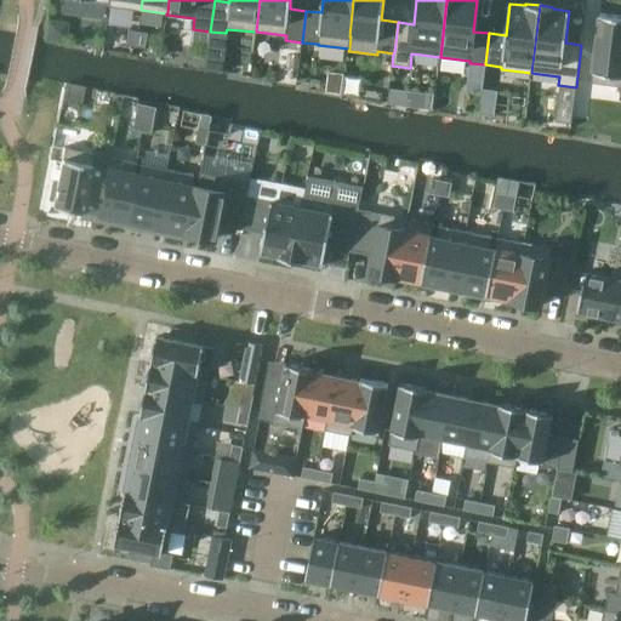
[(620,16),(600,13),(592,83),(620,86),(619,100),(620,100),(620,16)]
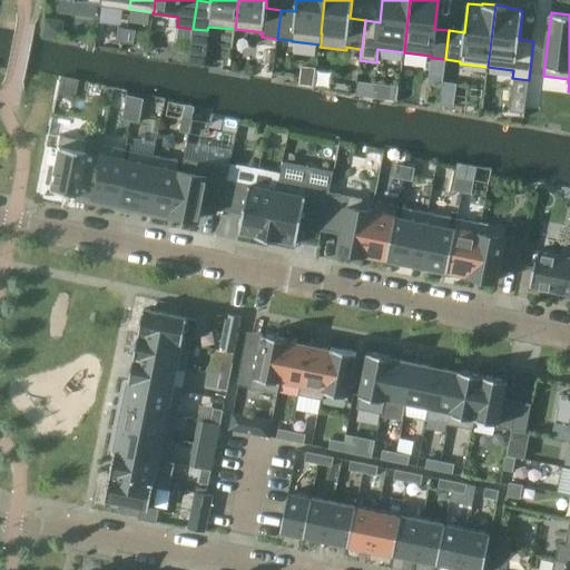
[(57,21),(43,20),(42,35),(55,36),(57,21)]
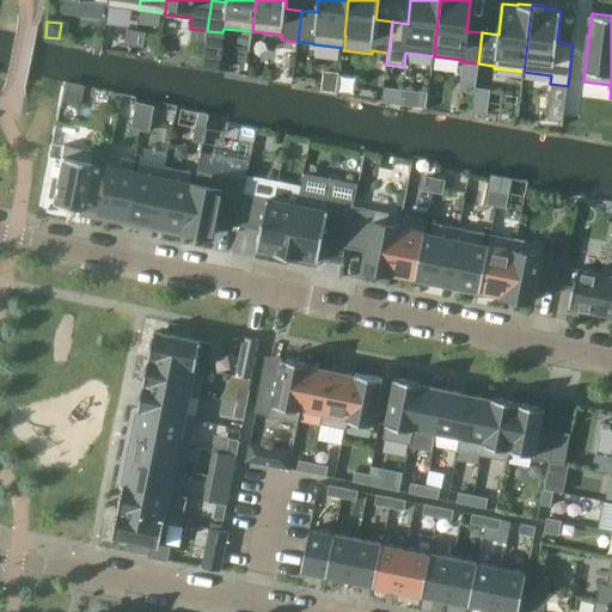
[(134,46),(136,30),(127,28),(124,43),(134,46)]
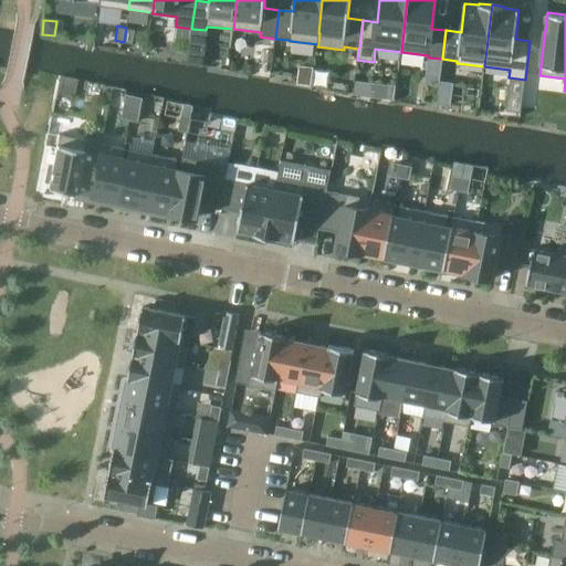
[(126,28),(124,42),(133,43),(136,30),(126,28)]
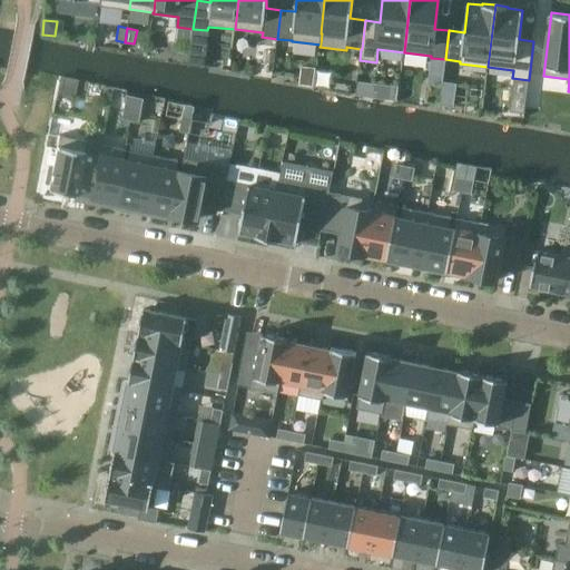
[(59,82),(56,95),(75,98),(77,86),(78,80),(59,77),(59,82)]
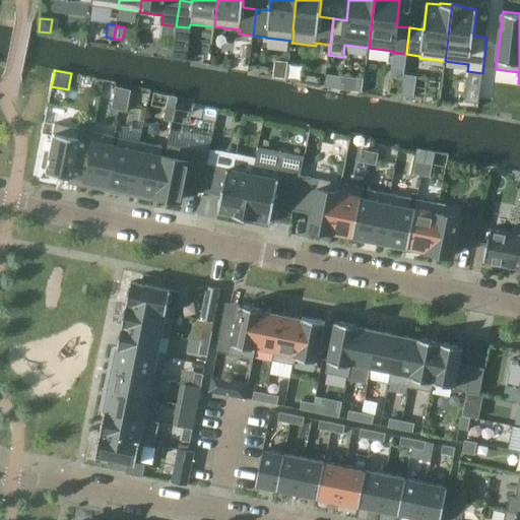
[(119,111),(122,89),(114,87),(110,109),(119,111)]
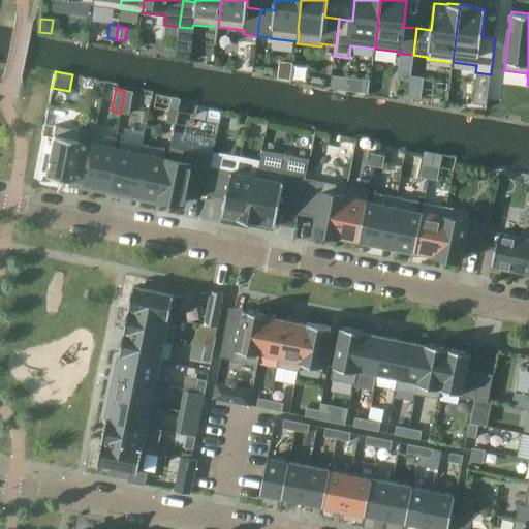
[(133,92),(124,91),(121,113),(129,114),(133,92)]
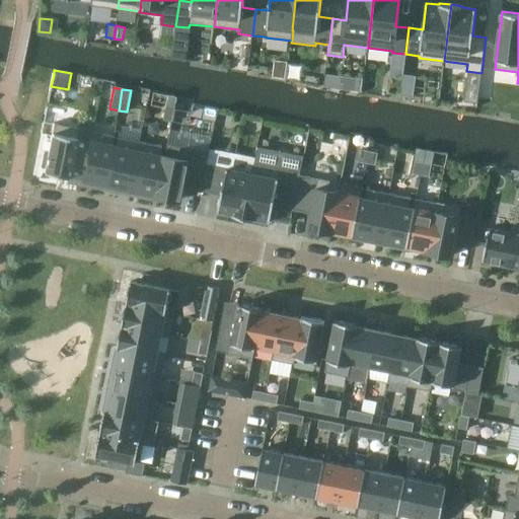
[(174,108),(166,106),(164,120),(172,122),(174,108)]
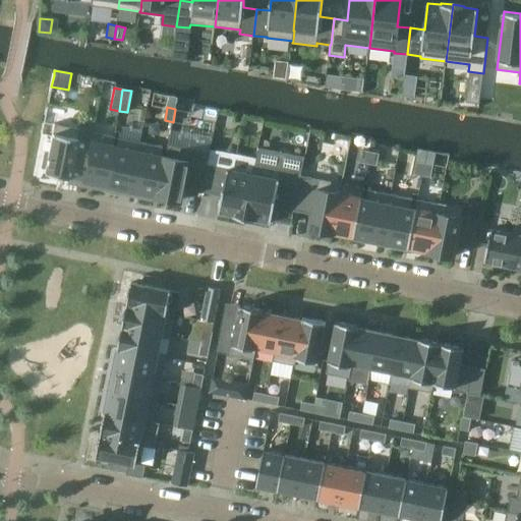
[(68,177),(82,180),(92,132),(91,132),(90,142),(76,139),(78,129),(54,124),(48,154),(44,153),(41,168),(45,169),(44,173),(68,178),(68,177)]
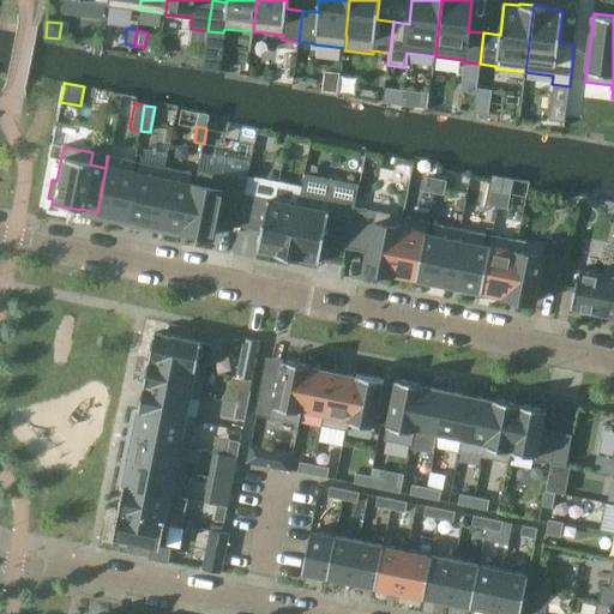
[(122,217),(132,173),(133,173),(134,162),(108,156),(97,212),(122,217)]
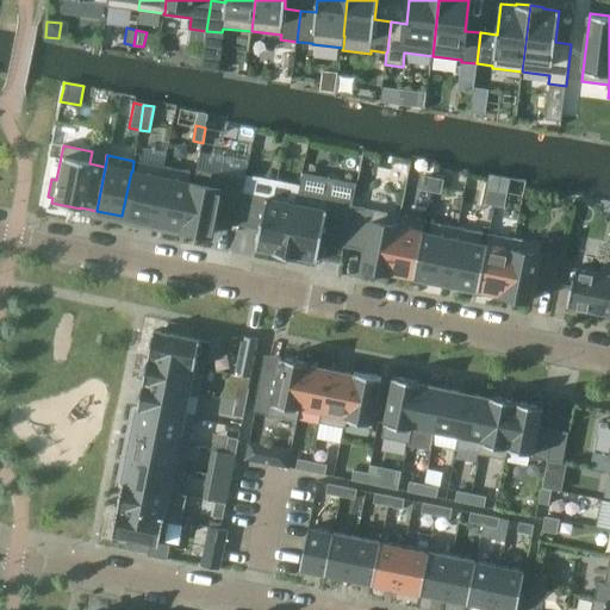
[(132,172),(131,172),(122,216),(154,223),(165,167),(138,161),(136,173),(132,172)]
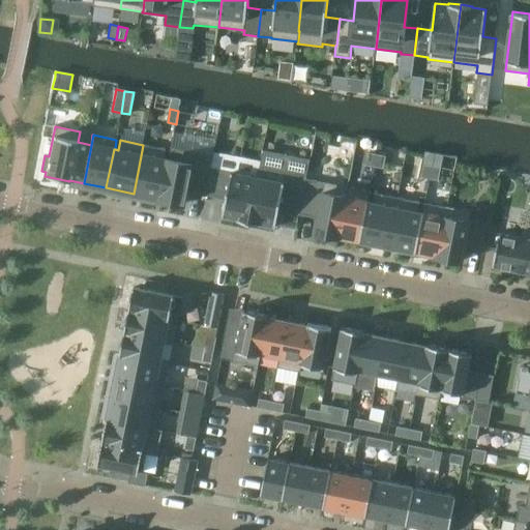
[(162,199),(169,160),(168,160),(164,159),(166,149),(143,145),(134,194),(160,199),(162,199)]
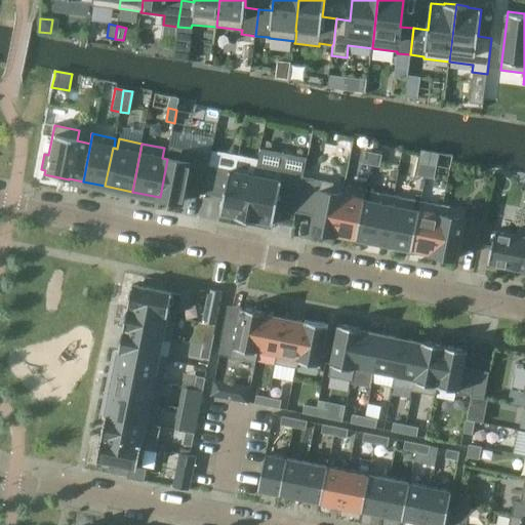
[(168,146),(166,159),(167,159),(160,197),(159,197),(159,198),(183,202),(185,189),(204,193),(209,166),(211,154),(168,146)]
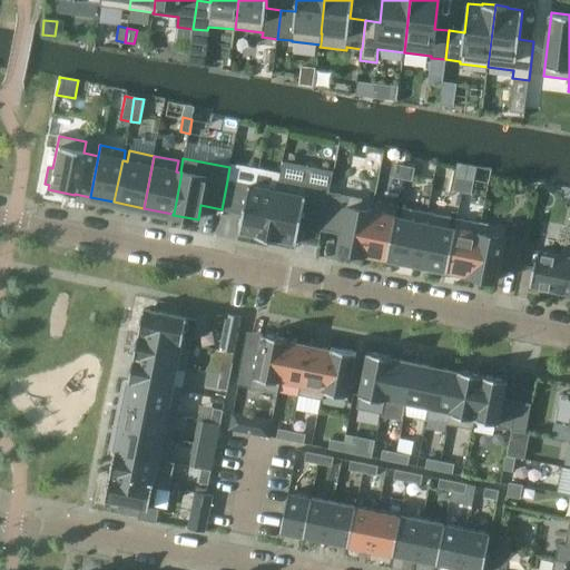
[(403,179),(406,166),(396,164),(394,178),(403,179)]
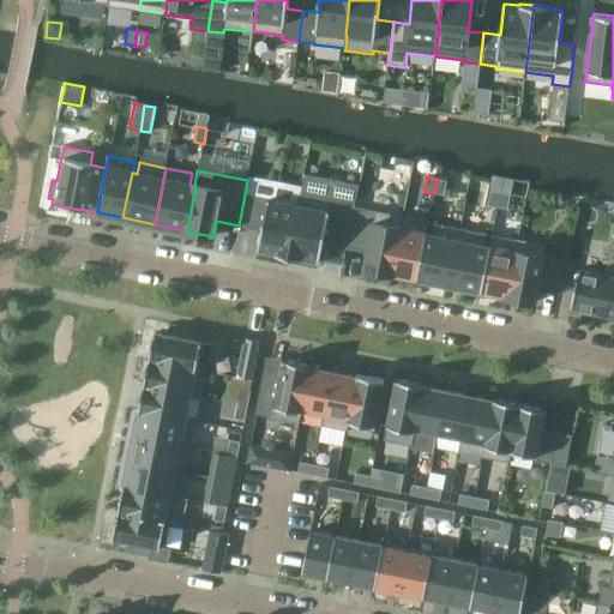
[(438,179),(434,193),(445,196),(447,181),(438,179)]
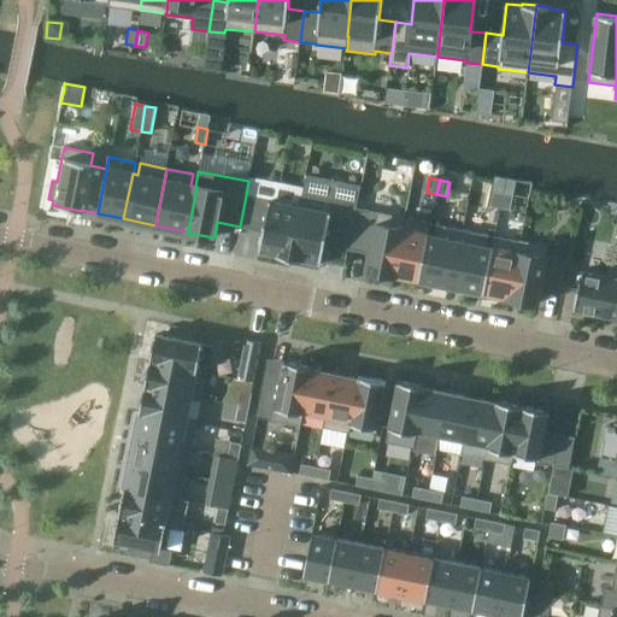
[(501,209),(505,194),(495,192),(492,207),(501,209)]
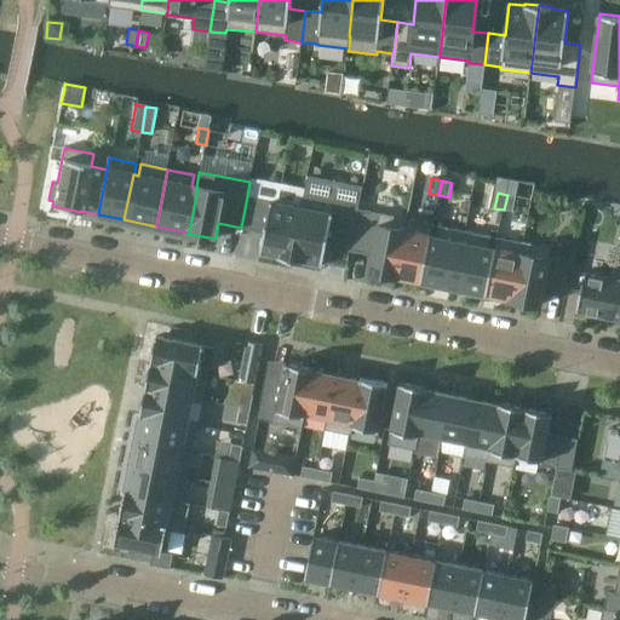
[(516,196),(507,195),(504,210),(514,212),(516,196)]
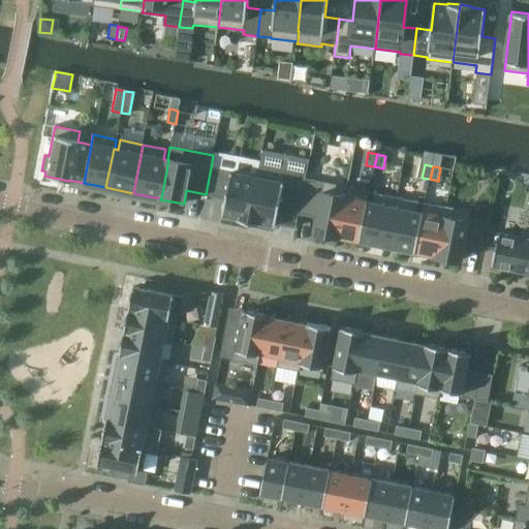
[(248,222),(257,177),(211,167),(206,194),(225,198),(222,215),(237,218),(237,219),(248,222)]
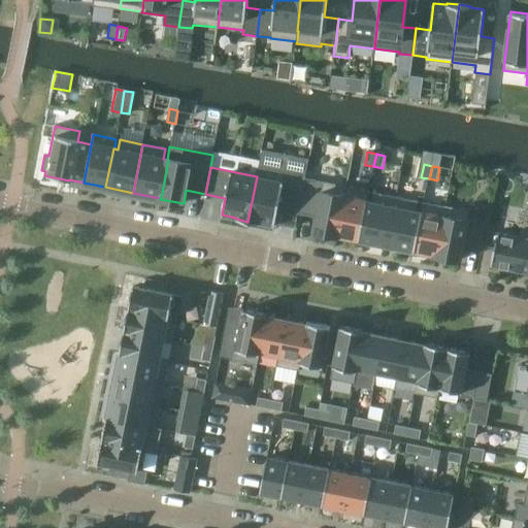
[(278,208),(298,212),(305,177),(306,176),(259,167),(257,176),(248,222),(260,224),(260,223),(274,225),(278,208)]
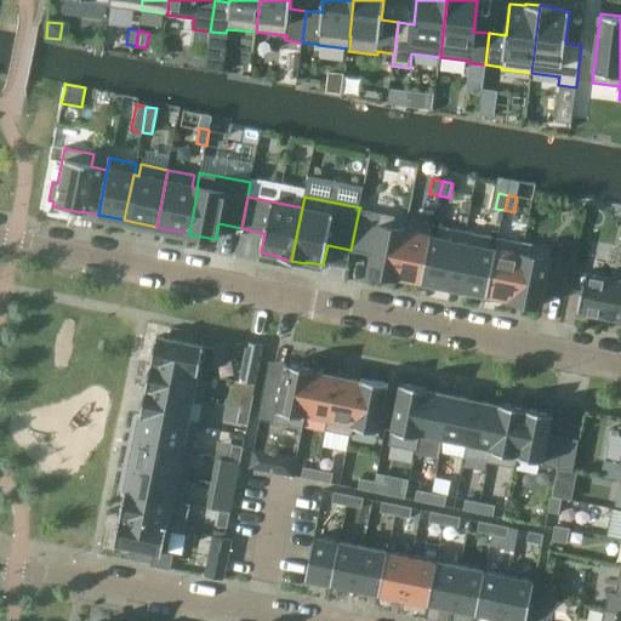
[(408,218),(359,209),(351,250),(372,255),(369,272),(397,278),(398,277),(397,277),(408,218)]
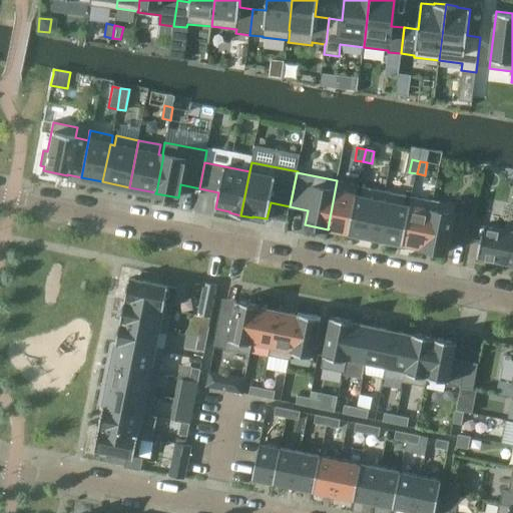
[(361,196),(357,195),(359,186),(338,181),(338,180),(337,180),(328,228),(329,228),(348,232),(348,233),(354,234),(361,196)]
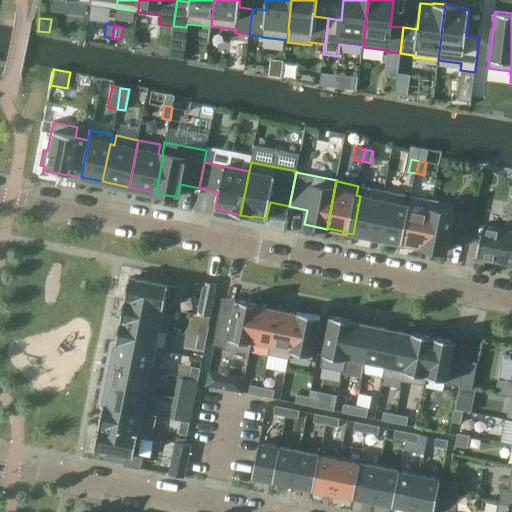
[(360,196),(353,234),(374,238),(384,191),(362,186),(362,190),(360,196)]
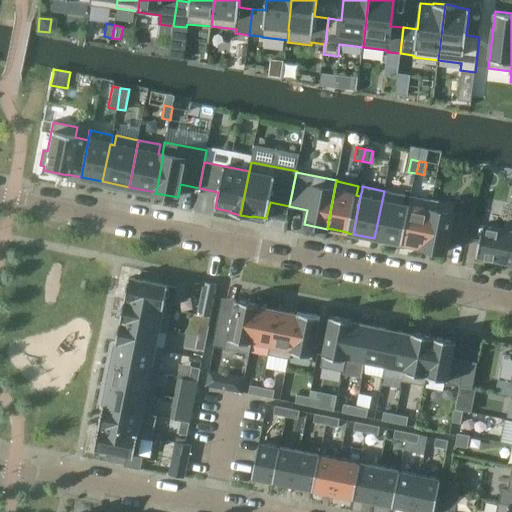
[(374,238),(397,243),(404,205),(406,195),(384,191),(374,238)]
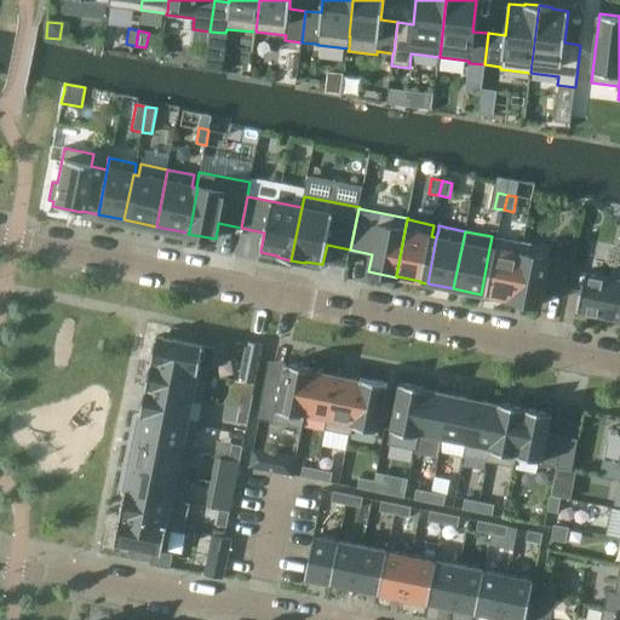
[(494,250),(489,248),(481,294),(487,296),(487,294),(510,299),(512,299),(521,254),(520,254),(522,242),(497,237),(494,250)]
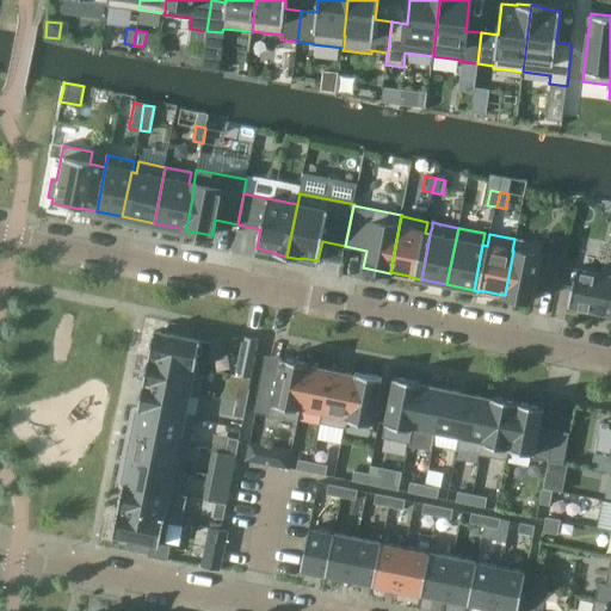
[(505,295),(503,295),(503,296),(532,302),(536,284),(557,289),(563,258),(542,253),(544,244),(514,238),(514,239),(512,251),(513,251),(505,295)]
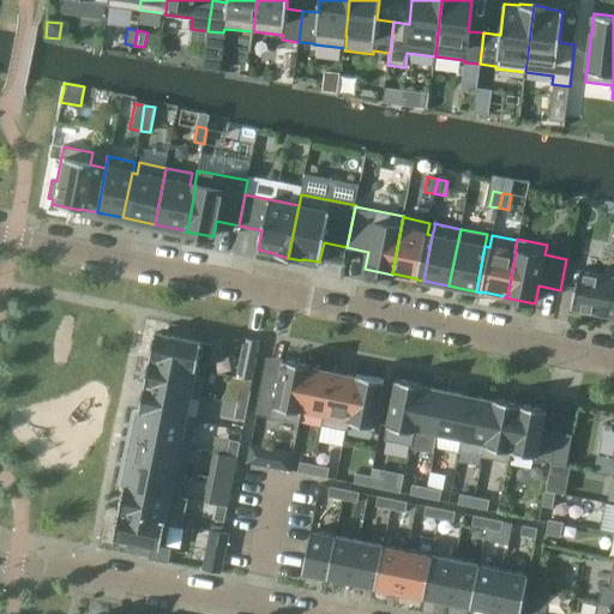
[(613,264),(606,263),(603,275),(578,270),(571,307),(576,308),(575,313),(597,317),(599,313),(613,315),(613,264)]
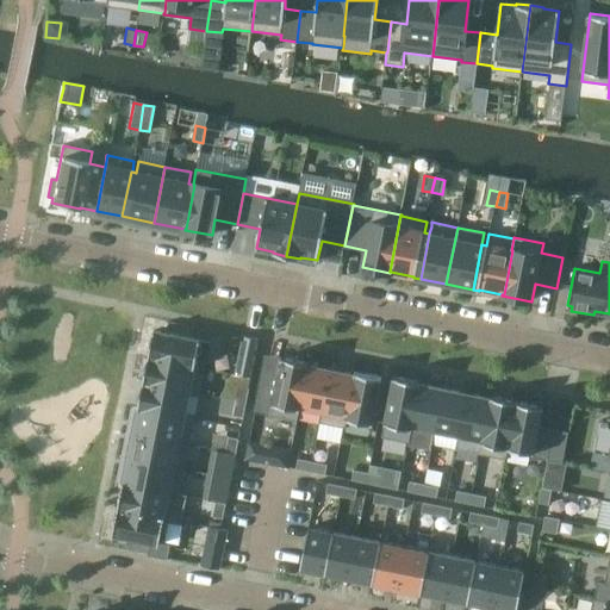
[(149,356),(195,366),(200,341),(154,331),(149,356)]
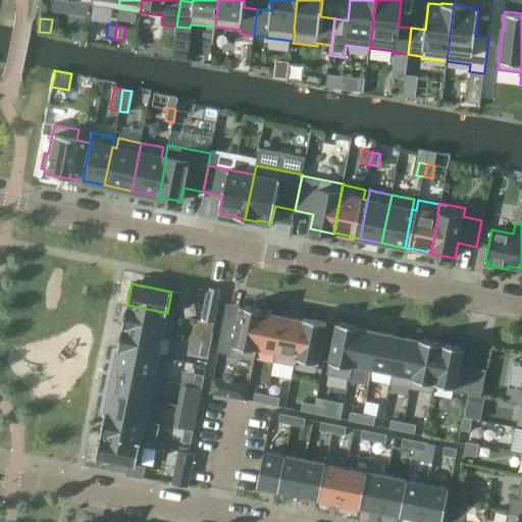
[(221,291),(208,289),(202,321),(215,323),(221,291)]
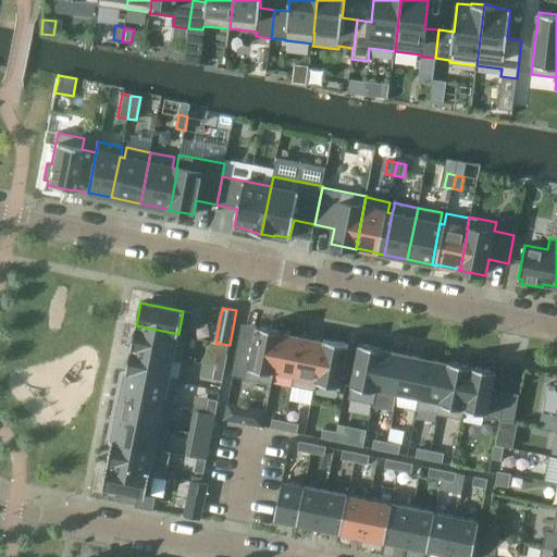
[(136,325),(131,349),(173,357),(177,336),(178,334),(136,325)]
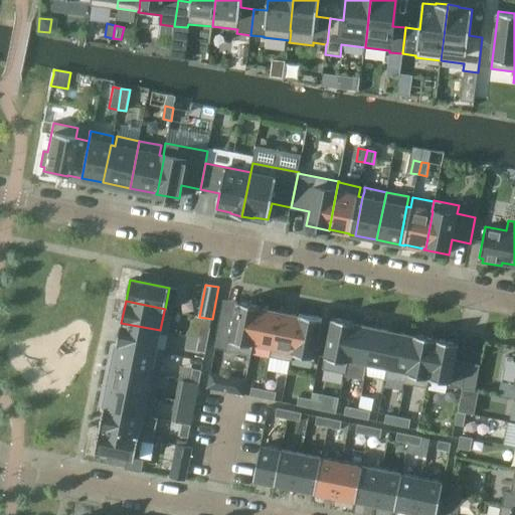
[(253,344),(252,343),(260,309),(260,308),(261,309),(262,307),(237,302),(233,326),(220,323),(215,349),(251,355),(253,344)]
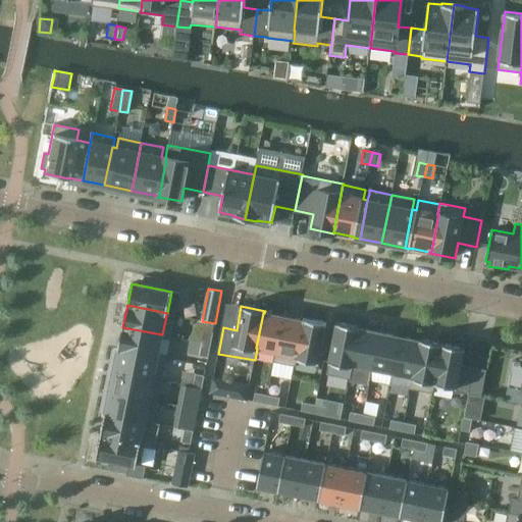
[(276,352),(283,316),(264,313),(263,312),(263,313),(256,348),(257,349),(275,352),(276,352)]
